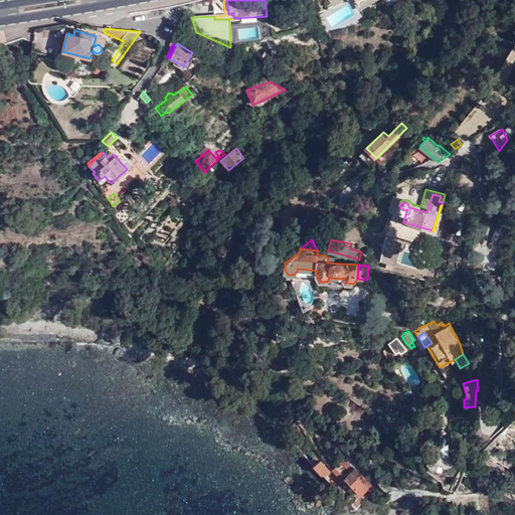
[(340,457),(333,463),(344,474),(341,477),(360,497),(371,486),(352,466),(350,468),(340,457)]
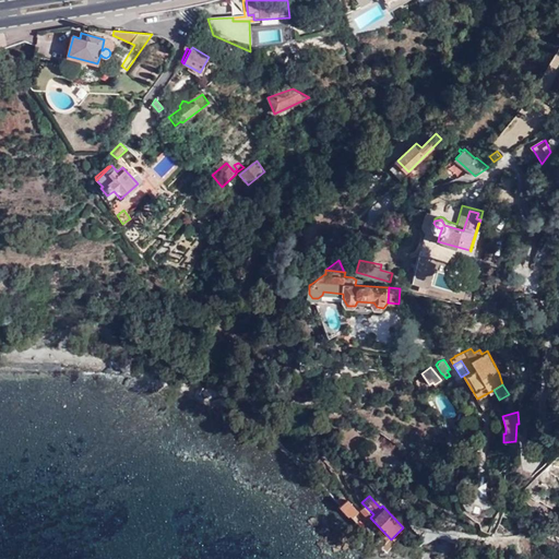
[(349,498),(339,507),(351,519),(360,510),(349,498)]
